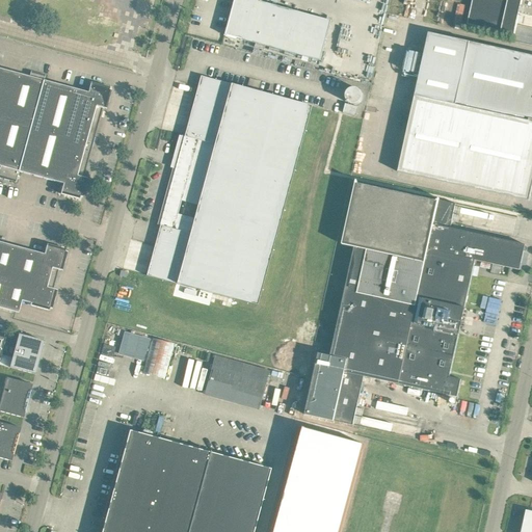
[(254,0),(233,0),(223,35),(281,51),(292,10),(254,0)]
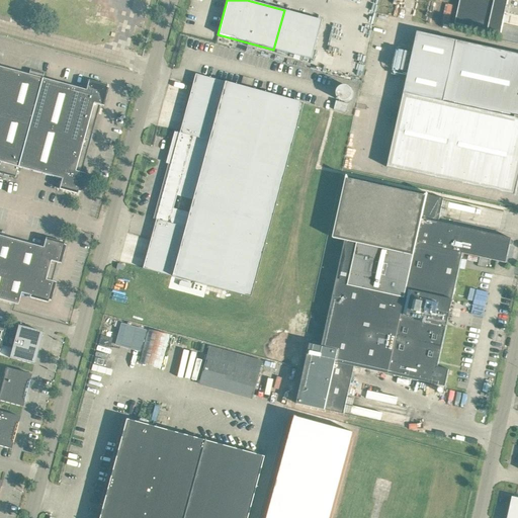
[(498,1),(494,0),(459,0),(455,24),(491,32),(498,1)]
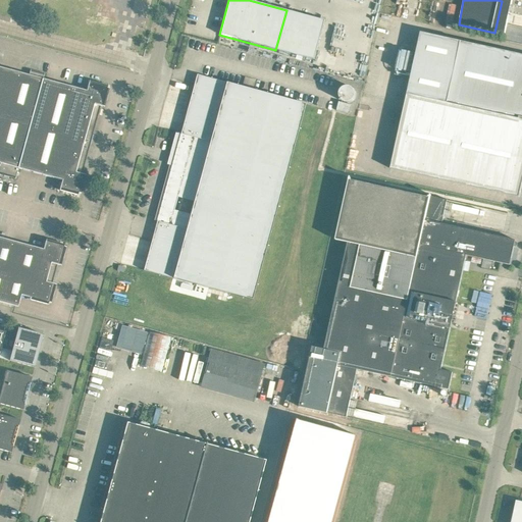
[(512,0),(498,0),(502,1),(494,33),(505,35),(512,0)]
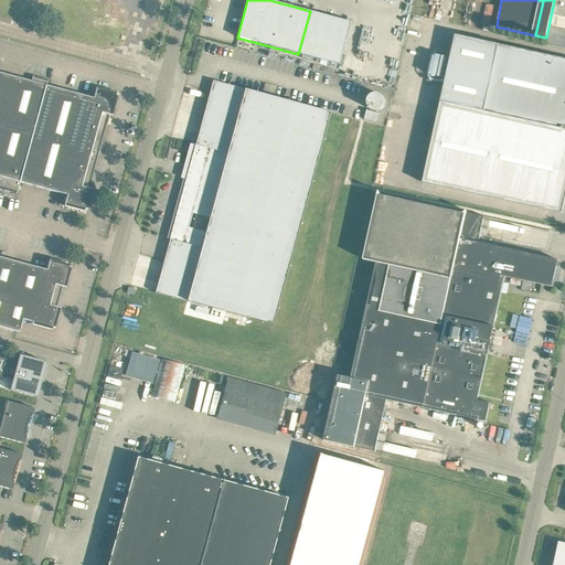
[(456,35),(440,103),(483,112),(562,129),(562,127),(564,127),(564,59),(499,45),(456,35)]
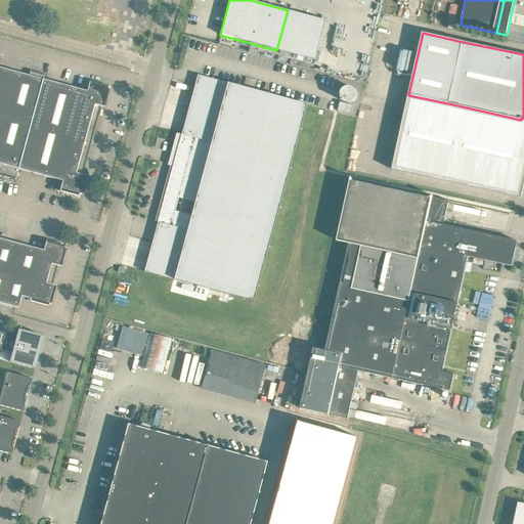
[(0,110),(11,71),(0,68),(0,110)]
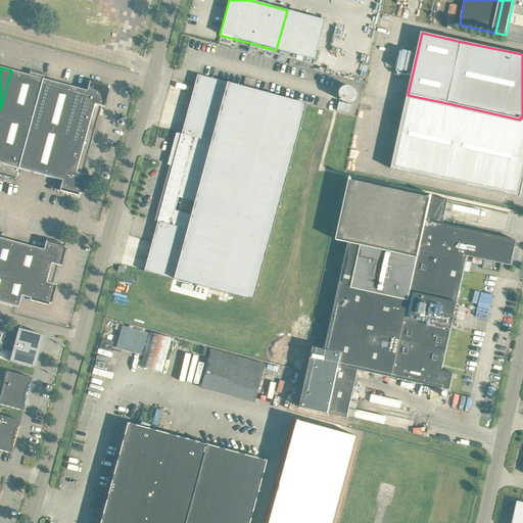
[(31,124),(43,79),(45,74),(44,74),(44,75),(31,70),(31,69),(29,76),(11,70),(0,109),(0,163),(0,174),(4,176),(4,177),(9,178),(9,177),(15,179),(18,169),(31,124)]
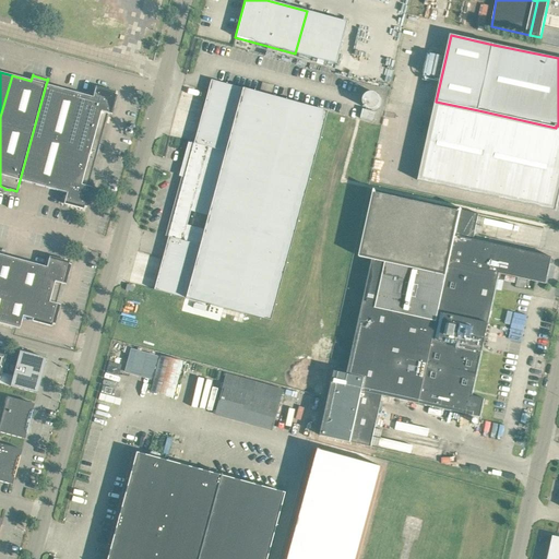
[(190,142),(165,236),(168,237),(154,289),(270,321),(326,111),(211,80),(193,143),(190,142)]
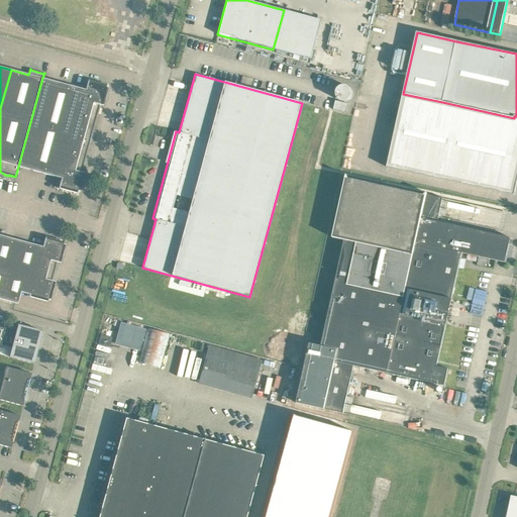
[(107,94),(108,88),(106,87),(107,85),(88,80),(86,90),(42,78),(30,122),(90,138),(91,135),(92,135),(92,134),(91,133),(99,105),(103,106),(105,100),(107,94)]
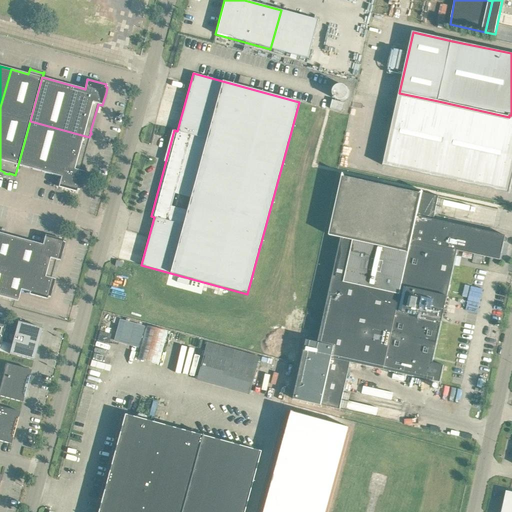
[(399,93),(383,166),(509,194),(511,181),(511,115),(509,115),(509,117),(438,101),(399,93)]
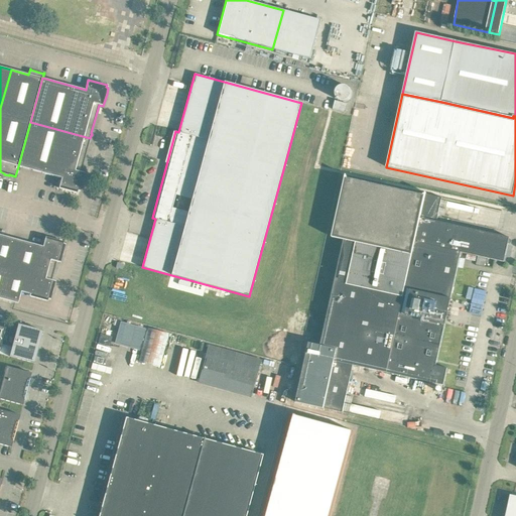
[(336,101),(334,110),(346,113),(349,104),(336,101)]
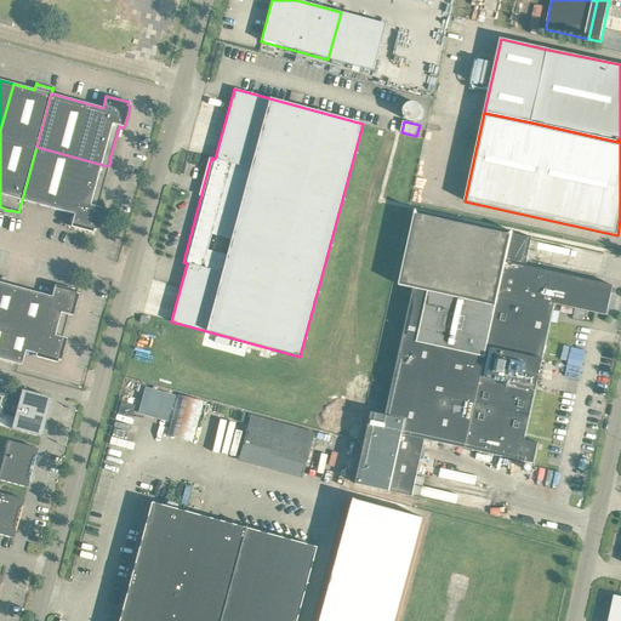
[(108,166),(36,147),(22,200),(74,215),(70,227),(93,233),(93,231),(96,231),(98,223),(101,216),(100,216),(102,209),(97,208),(106,172),(107,174),(108,171),(107,171),(108,166)]
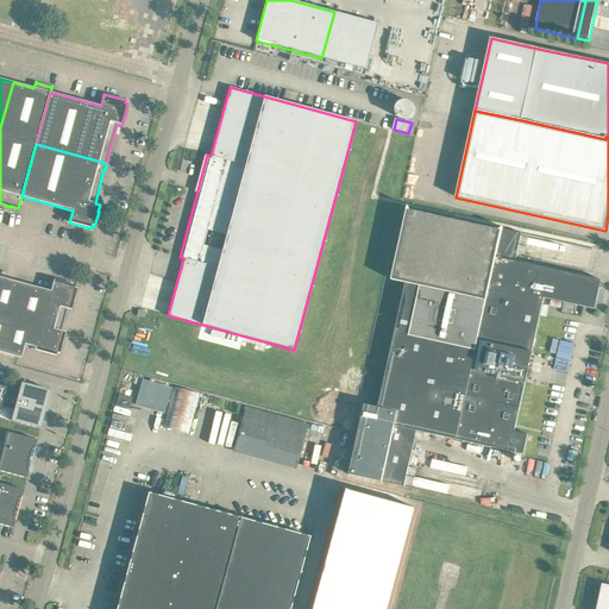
[(350,475),(382,482),(405,487),(416,431),(523,454),(528,434),(515,432),(545,299),(596,309),(596,308),(595,308),(601,282),(602,282),(602,281),(516,262),(522,233),(503,230),(503,227),(502,230),(501,230),(501,231),(409,211),(410,209),(408,209),(409,207),(408,207),(393,281),(407,283),(378,408),(365,405),(350,475)]
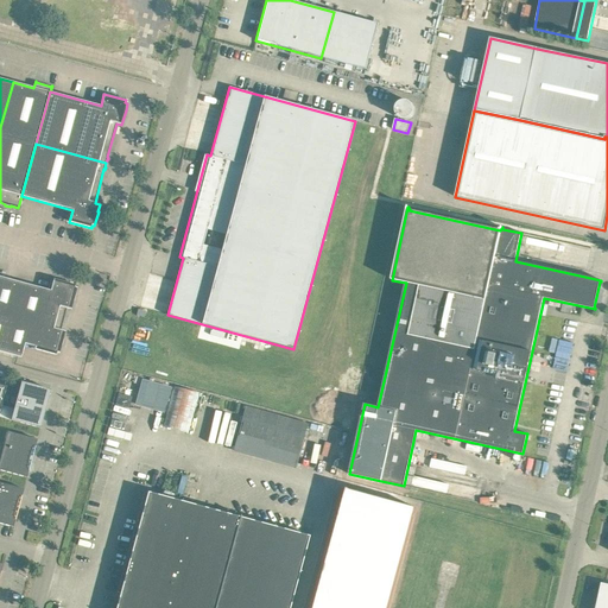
[(75,296),(77,287),(75,287),(75,285),(54,279),(50,291),(0,277),(0,302),(63,320),(67,309),(71,310),(73,303),(74,303),(74,301),(75,297),(76,296),(75,296)]
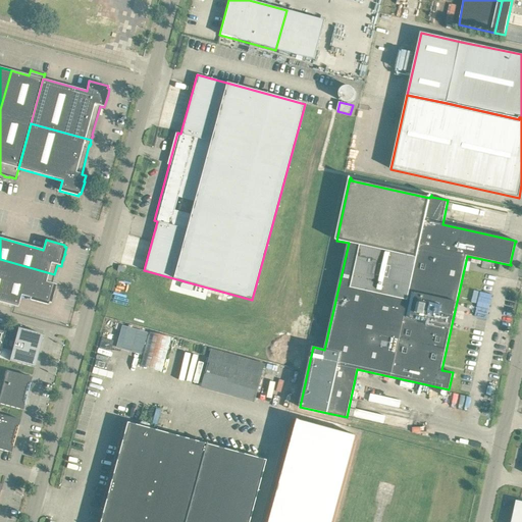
[(54,274),(0,259),(0,302),(18,307),(21,296),(30,298),(30,300),(48,305),(49,303),(51,304),(52,297),(53,298),(53,296),(54,292),(54,293),(55,291),(54,291),(56,284),(52,283),(54,274)]
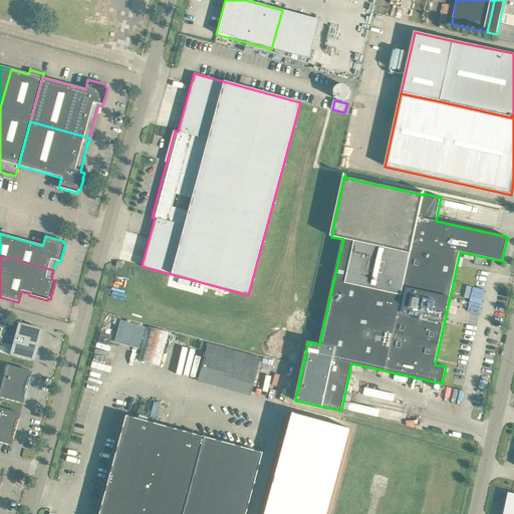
[(37,341),(41,333),(42,330),(18,323),(11,346),(2,343),(0,351),(9,354),(9,355),(34,361),(35,358),(34,358),(35,349),(37,341)]
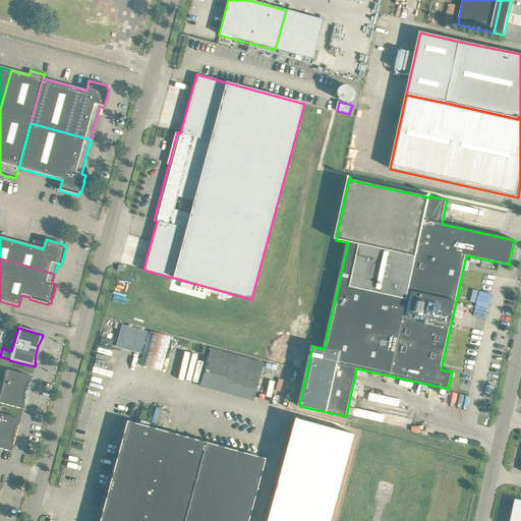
[(24,397),(25,391),(26,389),(31,381),(32,377),(6,370),(0,393),(0,403),(22,409),(23,405),(24,397)]
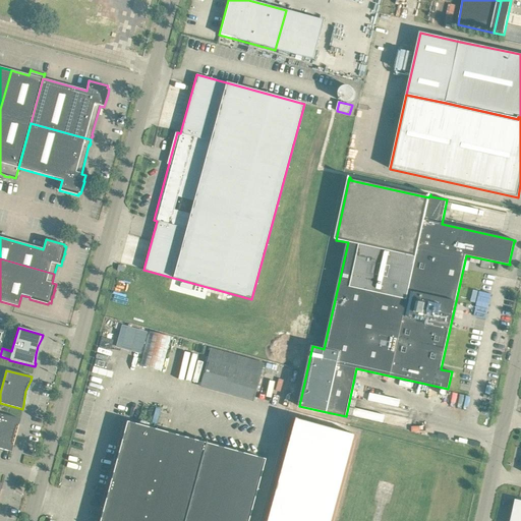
[(13,439),(14,433),(15,431),(18,423),(19,423),(20,419),(0,413),(0,448),(11,452),(12,448),(13,439)]
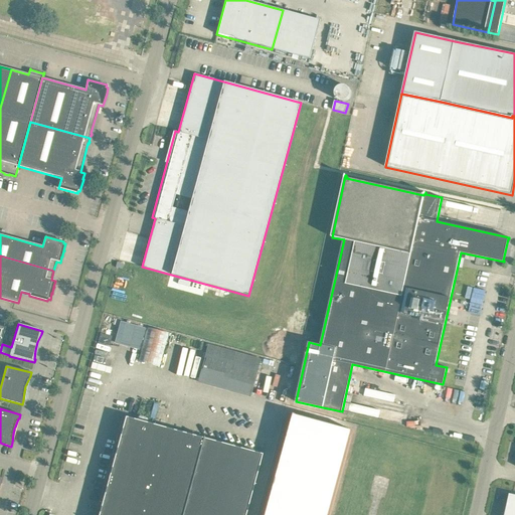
[(290,413),(263,514),(329,514),(353,431),(290,413)]
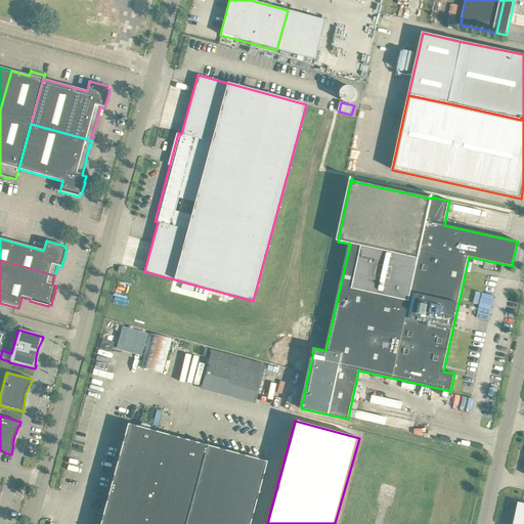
[(99,523),(249,523),(266,462),(207,446),(127,425),(99,523)]
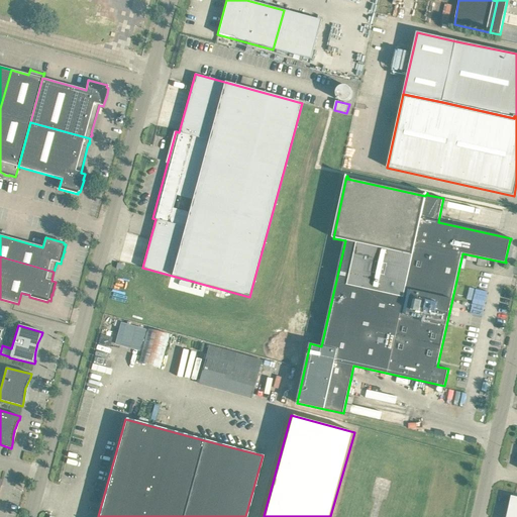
[(516,516),(516,497),(512,496),(512,497),(507,516),(516,516)]
